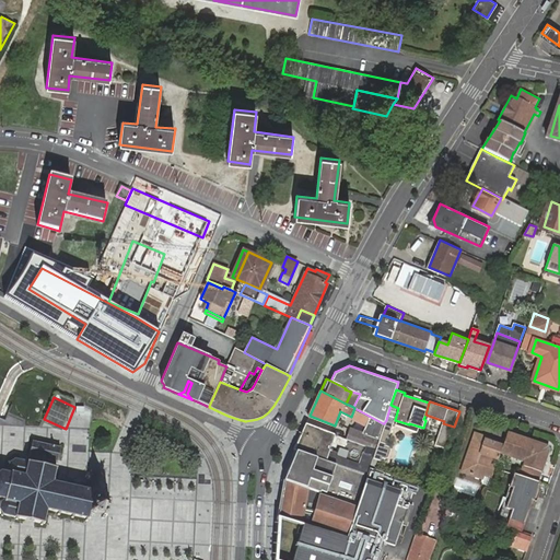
[(393,422),(386,420),(384,423),(382,431),(389,434),(393,422)]
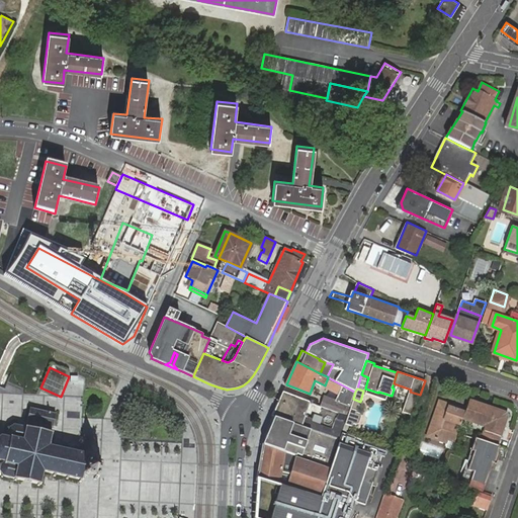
[(312,402),(285,393),(282,398),(309,408),(312,402)]
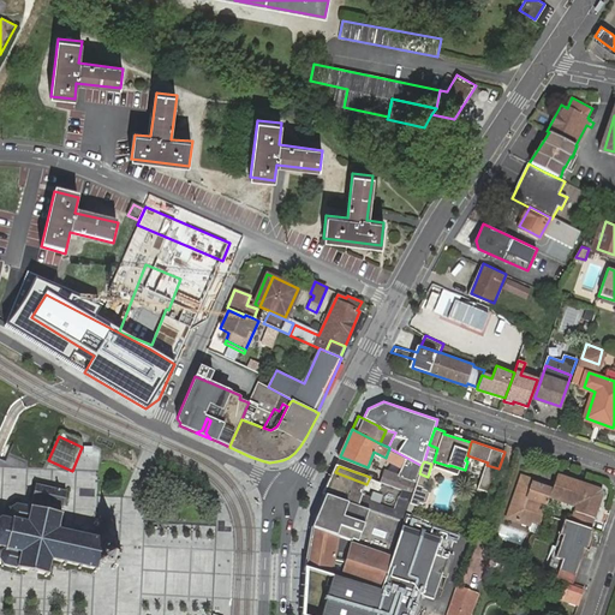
[(382,482),(413,493),(417,484),(417,483),(417,482),(386,471),(382,482)]
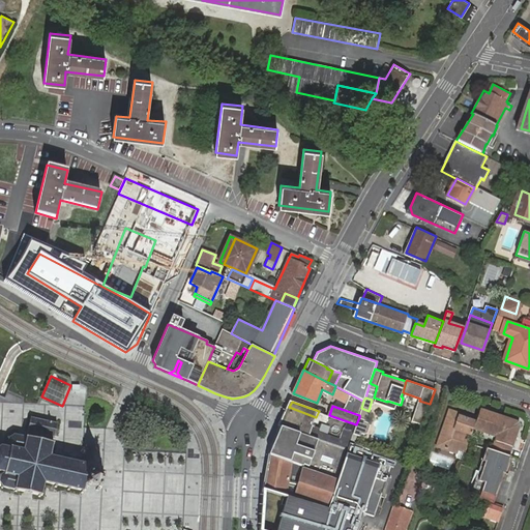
[(289,407),(283,420),(280,424),(312,436),(316,417),(289,407)]
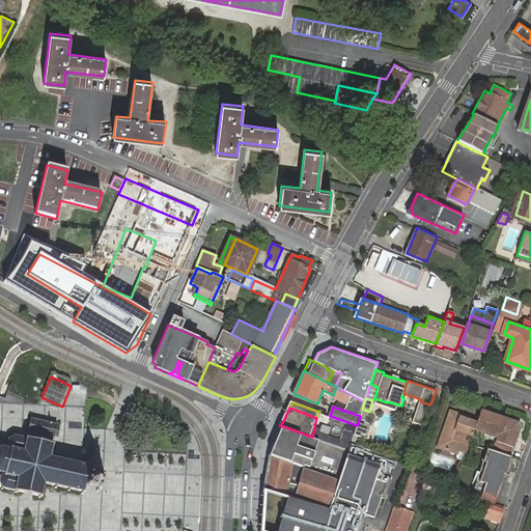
[(369,412),(362,409),(360,416),(360,417),(360,418),(366,420),(369,412)]
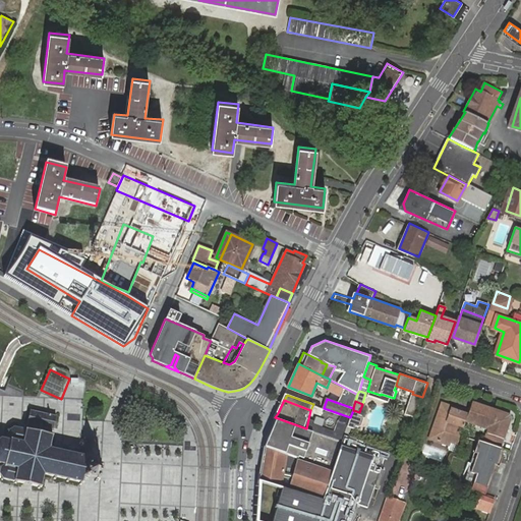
[(496,409),(472,401),(468,412),(467,414),(465,420),(489,428),(496,409)]
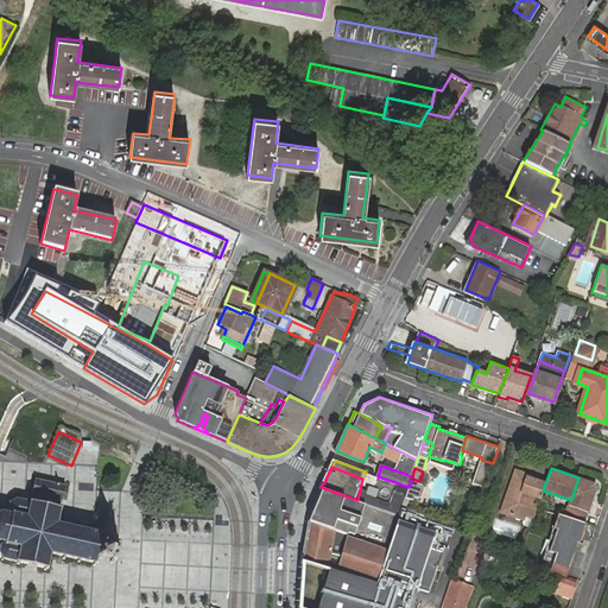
[(525,514),(534,518),(538,506),(543,491),(545,483),(537,481),(527,477),(529,474),(517,470),(504,506),(506,512),(524,518),(525,514)]
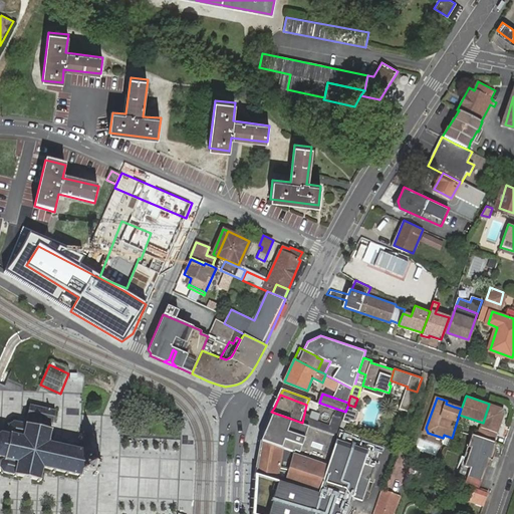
[(503,409),(489,404),(483,423),(478,436),(495,442),(505,413),(503,409)]
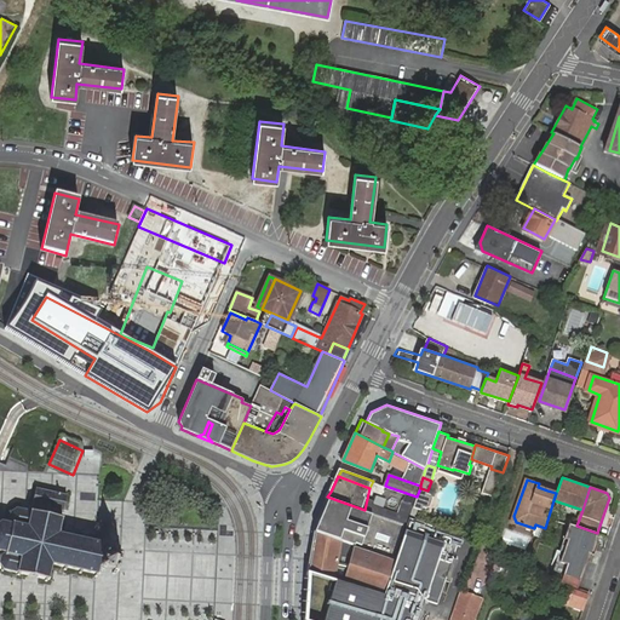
[(0,550),(7,552),(3,555),(1,554),(0,555),(1,557),(0,562),(0,561),(0,564),(4,569),(3,570),(5,572),(6,570),(18,572),(17,574),(21,574),(21,573),(46,578),(45,580),(47,580),(49,579),(50,579),(51,577),(49,575),(51,566),(52,567),(53,563),(65,567),(65,569),(67,569),(68,567),(80,569),(80,573),(82,573),(84,570),(95,573),(95,575),(97,577),(97,573),(99,574),(99,572),(98,572),(98,569),(103,569),(103,567),(113,569),(113,572),(116,573),(116,569),(119,570),(120,567),(116,567),(119,557),(121,558),(122,556),(119,555),(120,552),(116,552),(116,555),(107,552),(107,549),(105,547),(107,545),(104,545),(104,541),(102,540),(102,544),(90,541),(91,538),(87,538),(87,540),(74,538),(75,535),(73,534),(72,537),(59,534),(59,530),(58,530),(61,521),(62,521),(63,518),(61,518),(62,511),(64,511),(68,494),(36,488),(30,512),(18,510),(18,507),(17,507),(17,510),(12,512),(11,511),(10,512),(11,515),(10,518),(7,520),(9,522),(10,521),(15,527),(3,524),(3,521),(0,522),(0,524),(0,550)]
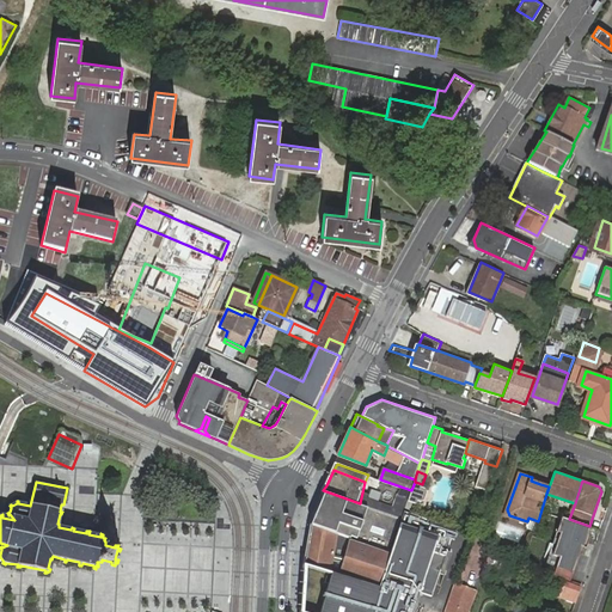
[(401,525),(402,520),(402,519),(360,503),(323,490),(312,524),(352,537),(391,551),(398,532),(401,525)]
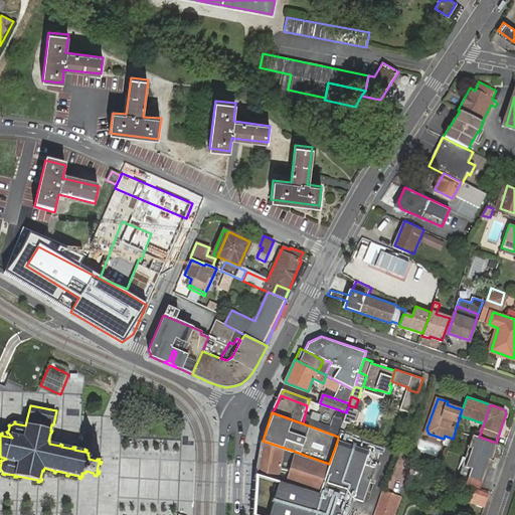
[(479,437),(473,435),(470,447),(472,448),(463,475),(482,481),(496,443),(479,437)]
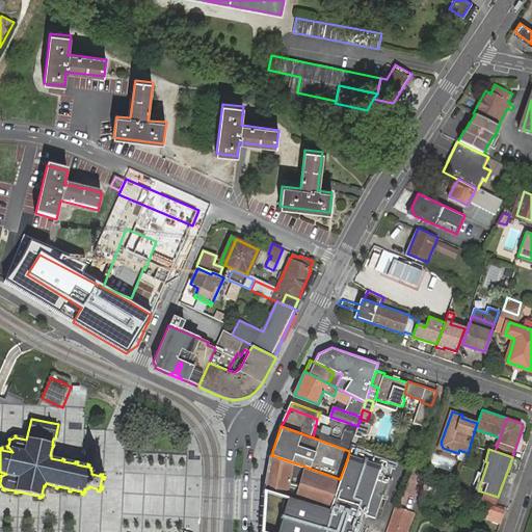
[(463,460),(464,455),(433,450),(431,463),(451,467),(452,458),(463,460)]
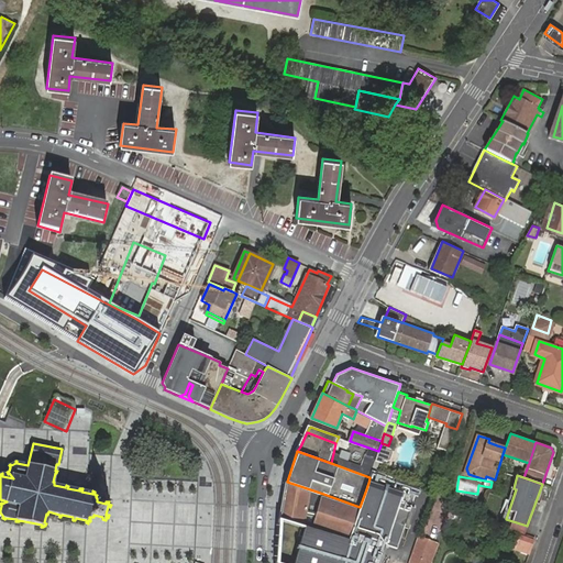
[(286,482),(279,519),(282,519),(290,523),(350,542),(360,509),(322,496),(323,494),(287,482),(286,482)]
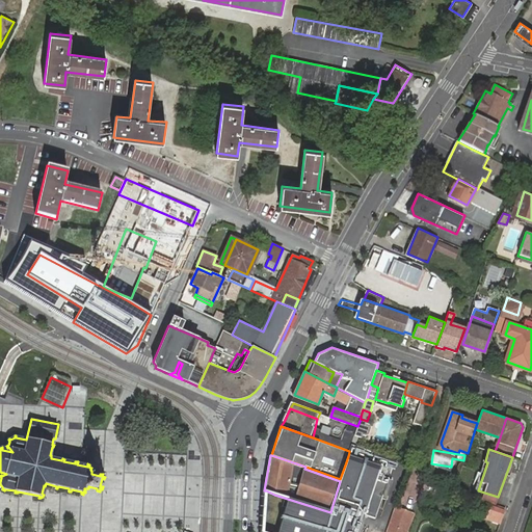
[(363,523),(376,480),(381,467),(348,456),(340,481),(330,512),(363,523)]
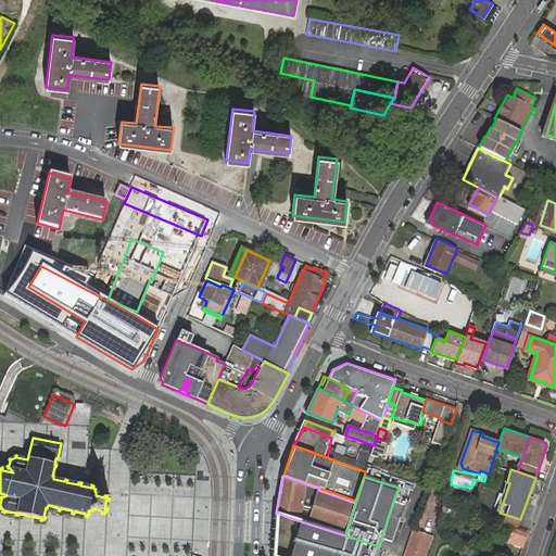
[(376,555),(382,539),(392,542),(404,505),(393,502),(379,546),(345,535),(287,517),(285,522),(274,555),(376,555)]
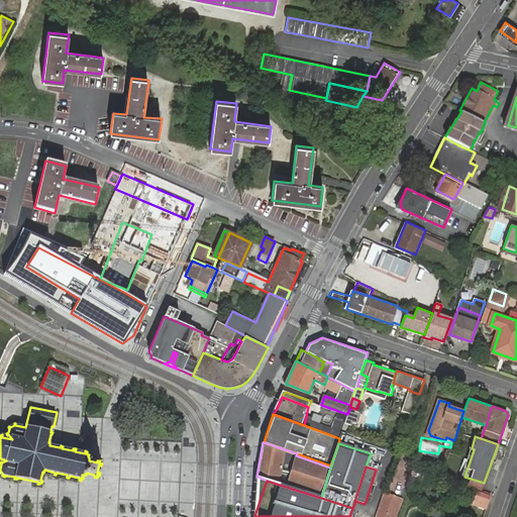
[(256,484),(265,486),(267,481),(259,477),(256,484)]
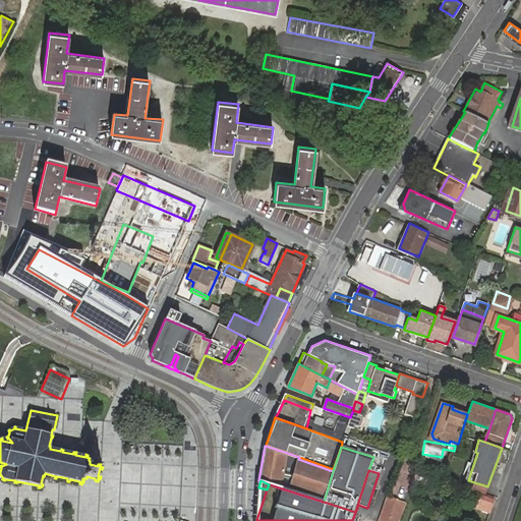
[(490,512),(496,499),(480,494),(476,507),(490,512)]
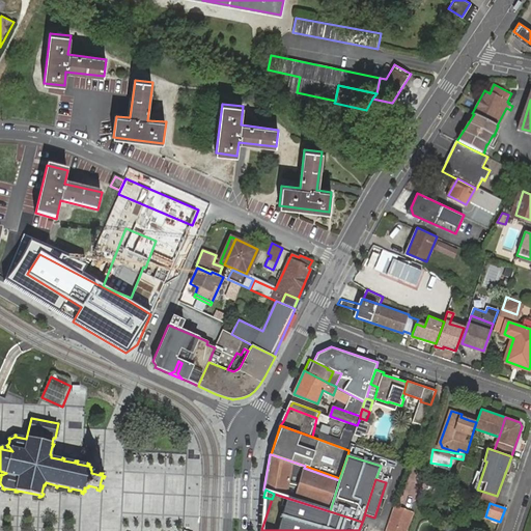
[(413,511),(396,505),(387,530),(406,530),(407,530),(408,530),(410,530),(411,528),(408,527),(413,511)]
